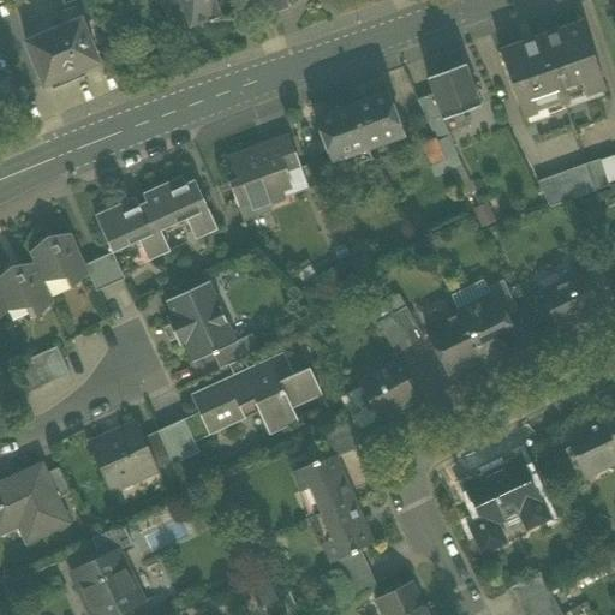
[(160,0),(172,31),(189,25),(190,28),(210,21),(210,23),(233,16),(227,0),(160,0)]
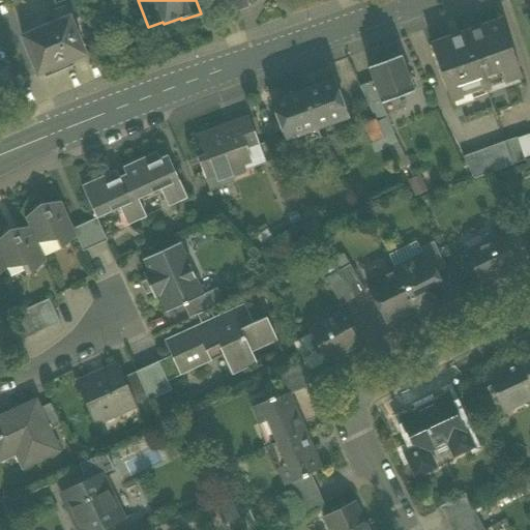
[(230,0),(235,11),(247,7),(244,0),(230,0)]
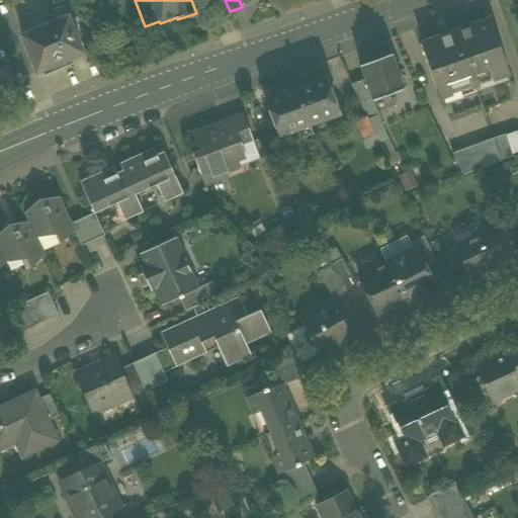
[(42,72),(45,77),(73,65),(71,60),(83,55),(68,16),(64,6),(48,12),(52,23),(21,36),(37,74),(42,72)]
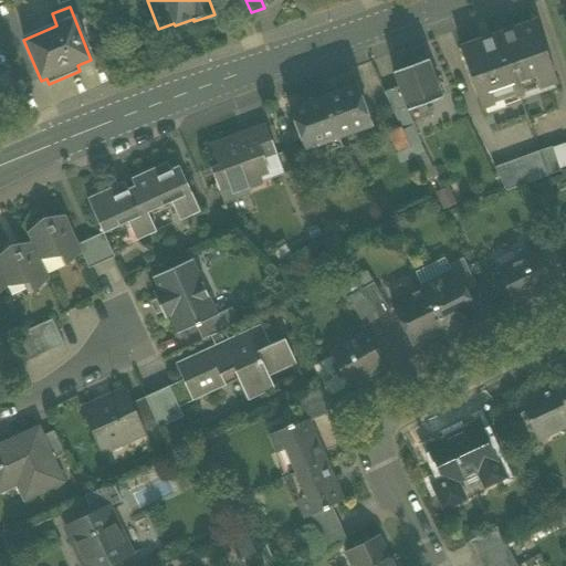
[(536,22),(499,35),(519,94),(556,81),(536,22)]
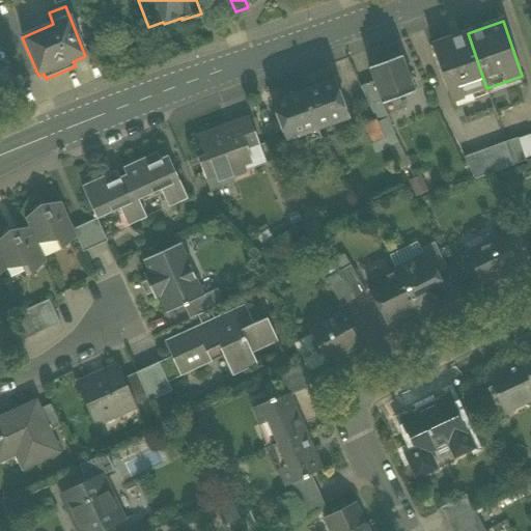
[(451,101),(486,88),(468,33),(432,46),(451,101)]
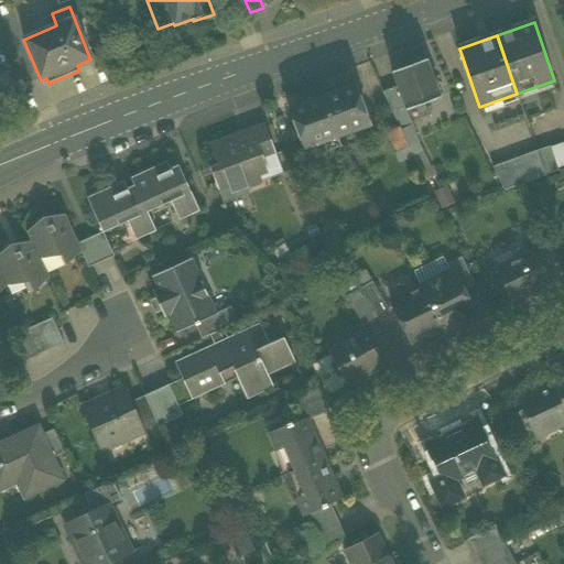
[(392,72),(407,110),(440,98),(426,60),(392,72)]
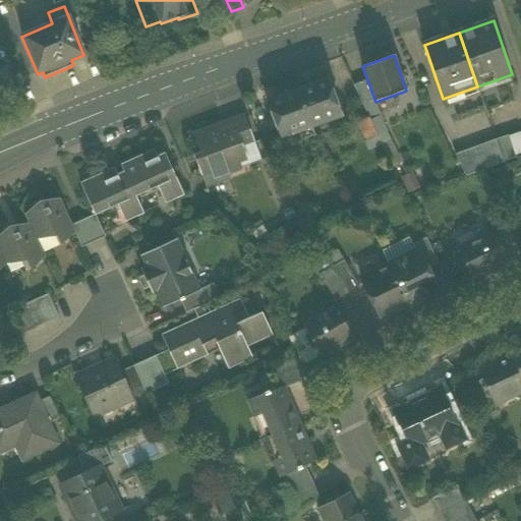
[(328,79),(297,91),(310,127),(341,116),(328,79)]
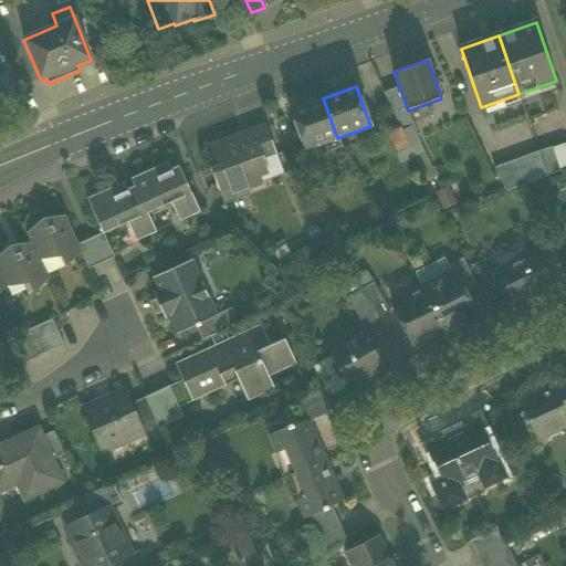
[(388,93),(396,114),(407,111),(399,88),(388,93)]
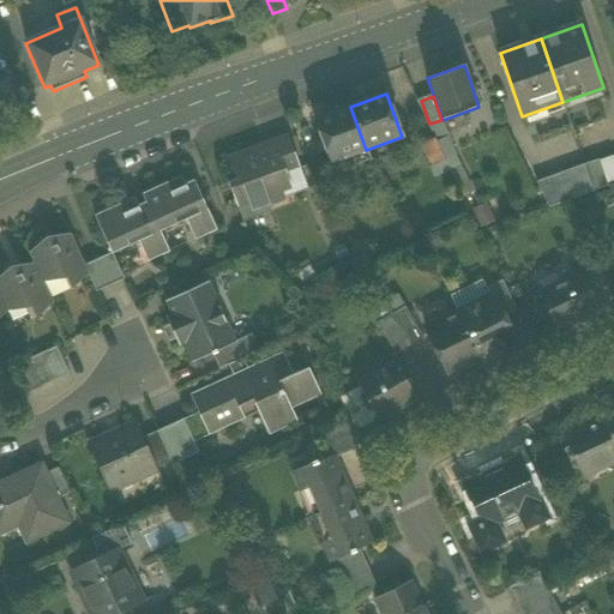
[(368,156),(366,150),(350,107),(314,120),(330,163),(350,156),(354,166),(371,160),(368,156)]
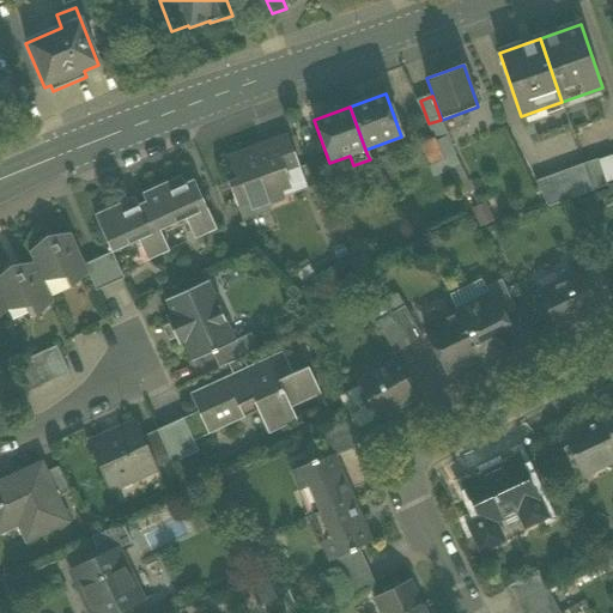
[(417,139),(430,167),(444,159),(431,132),(417,139)]
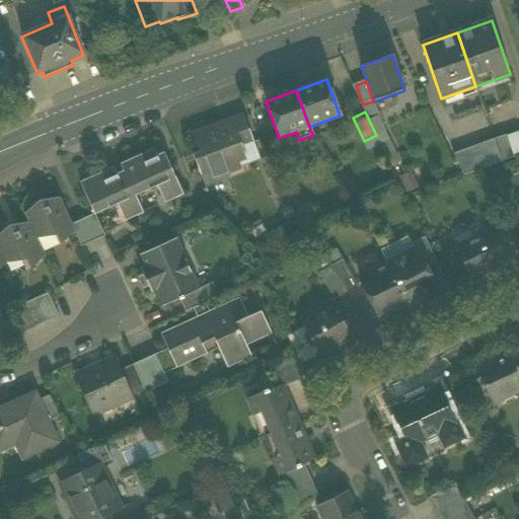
[(193,154),(200,174),(210,170),(224,165),(227,172),(240,168),(237,161),(246,158),(242,146),(253,142),(244,116),(231,120),(234,128),(219,133),(216,126),(193,134),(199,152),(193,154)]
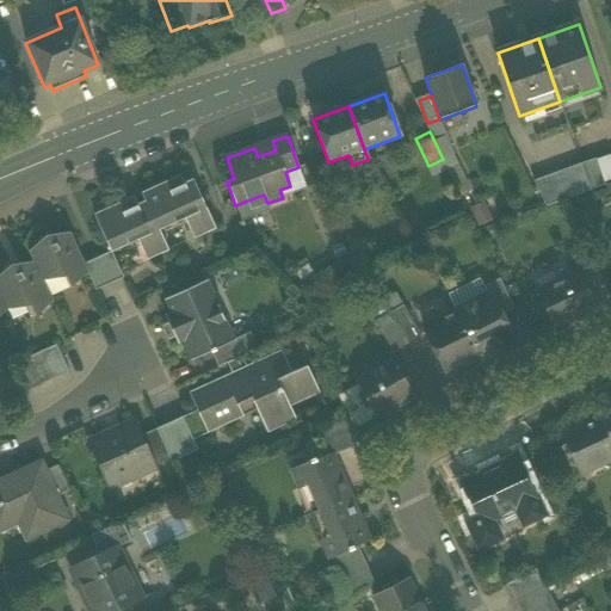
[(309,177),(318,191),(332,186),(321,158),(304,165),(309,177)]
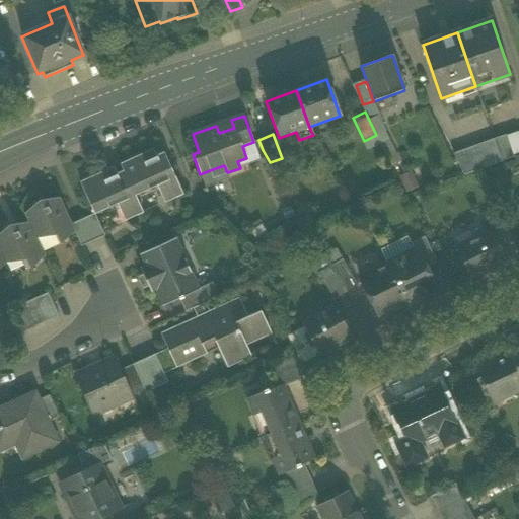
[(507,138),(496,142),(502,162),(513,158),(507,138)]
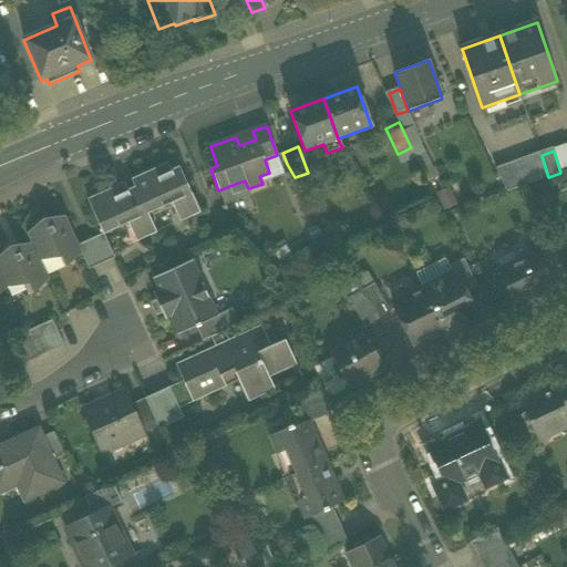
[(507,192),(548,177),(542,155),(500,171),(507,192)]
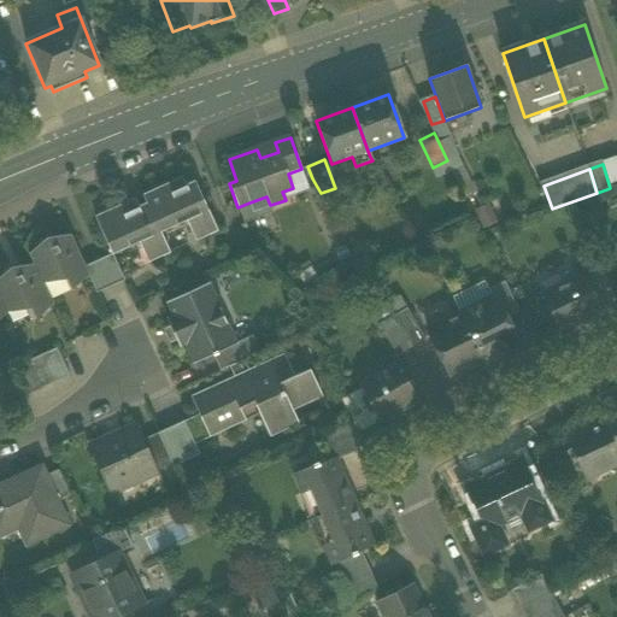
[(144,195),(147,204),(160,234),(187,222),(197,242),(218,231),(195,182),(180,189),(176,181),(144,195)]
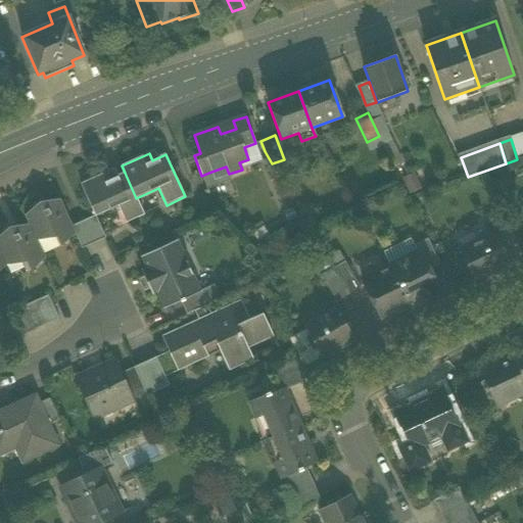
[(214,179),(229,174),(226,167),(211,172),(214,179)]
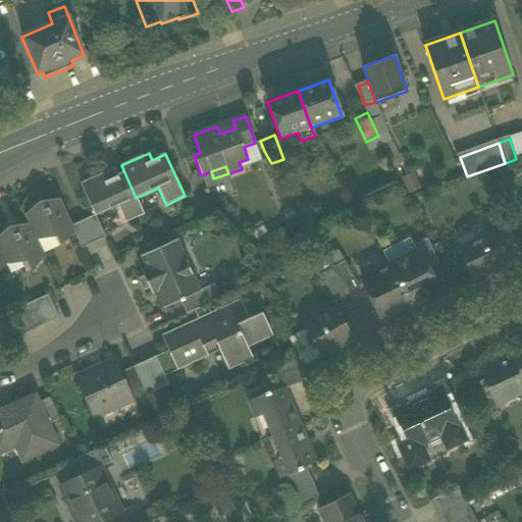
[(144,215),(136,198),(124,172),(111,178),(108,171),(81,184),(95,215),(95,216),(96,216),(118,206),(125,223),(144,215)]
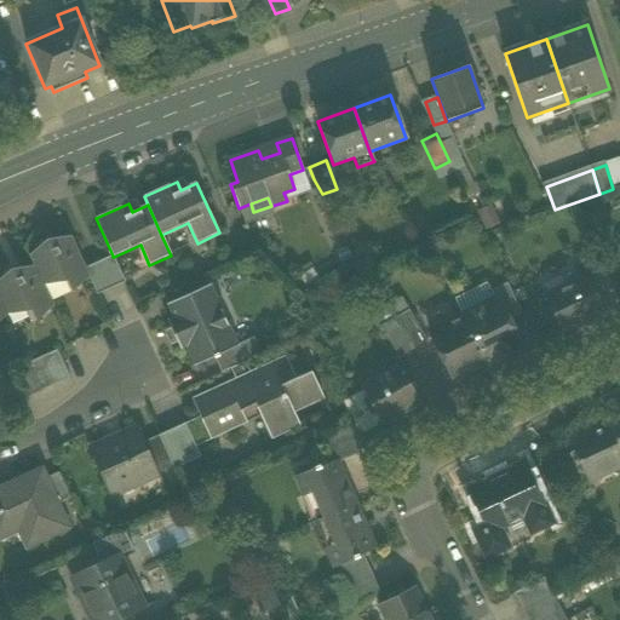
[(30,256),(35,267),(44,285),(64,276),(72,293),(90,277),(86,268),(72,237),(47,240),(30,256)]
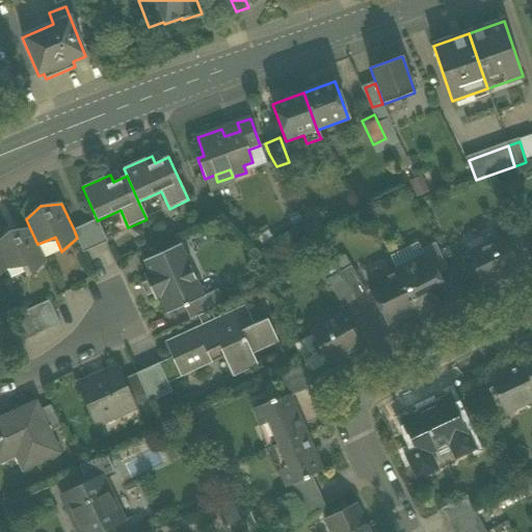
[(505,237),(509,246),(522,240),(512,217),(497,223),(504,238),(505,237)]
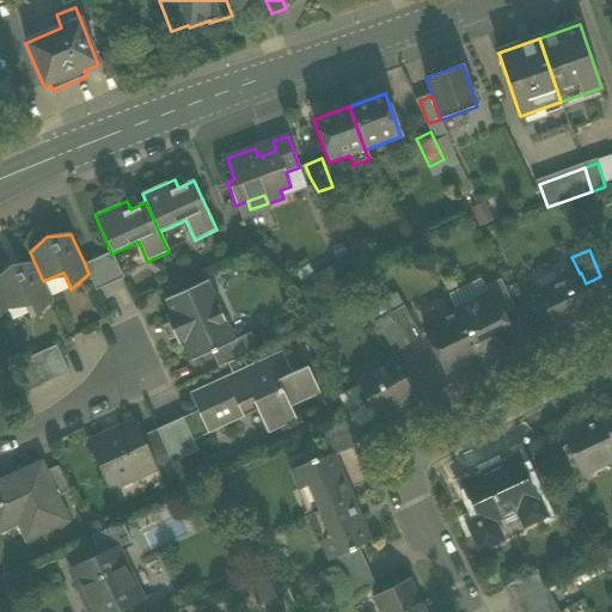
[(111,252),(98,259),(110,285),(123,279),(112,254),(111,254),(111,252)]
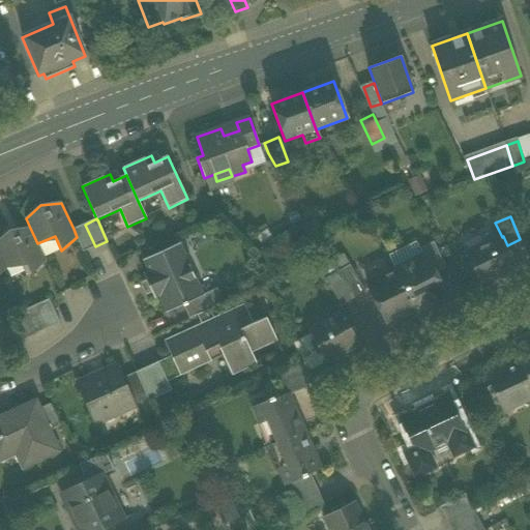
[(84,252),(95,246),(85,225),(74,229),(77,237),(84,252)]
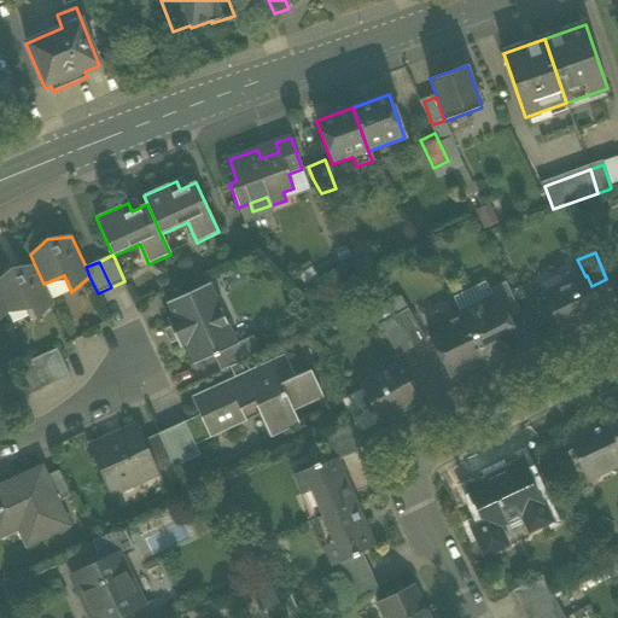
[(53,305),(44,284),(35,266),(12,269),(0,279),(0,296),(9,314),(28,304),(36,321),(53,305)]
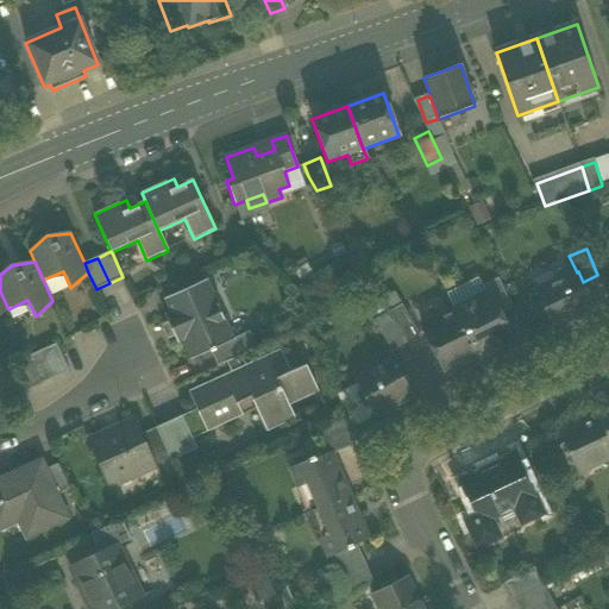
[(535,292),(552,326),(594,306),(583,282),(578,271),(577,272),(535,292)]
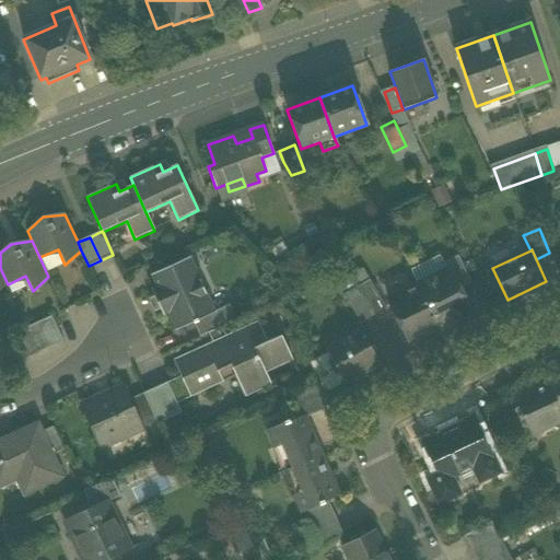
[(448,270),(458,290),(471,283),(458,256),(443,263),(447,271),(448,270)]
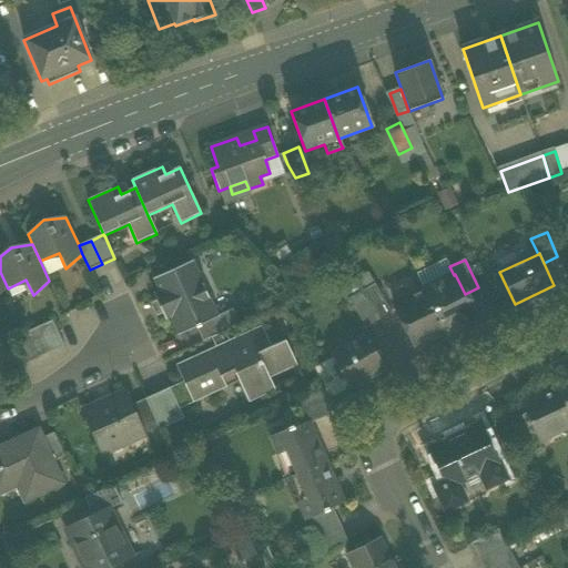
[(180,334),(180,335),(196,327),(219,317),(217,316),(193,262),(192,261),(154,279),(154,280),(160,292),(155,294),(154,294),(165,321),(166,320),(172,317),(180,334)]
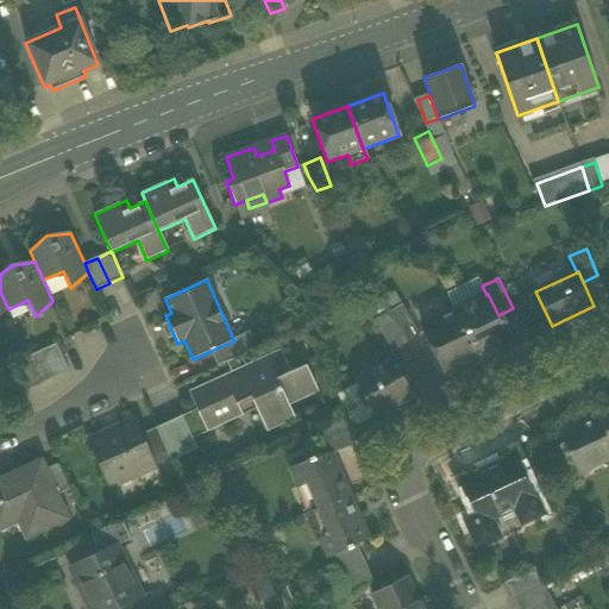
[(487,295),(454,311),(478,358),(512,341),(498,315),(488,294),(487,295)]
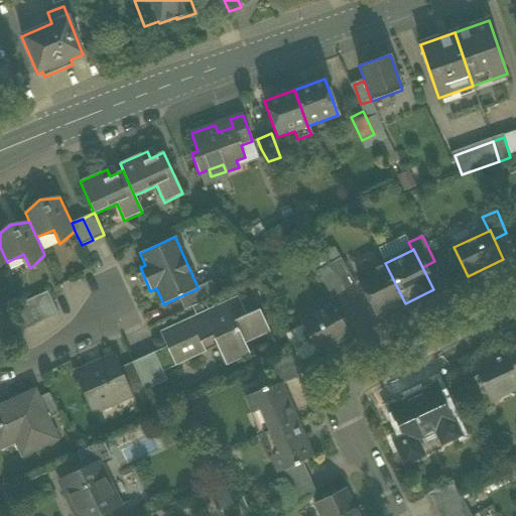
[(341,258),(330,264),(345,290),(356,283),(341,258)]
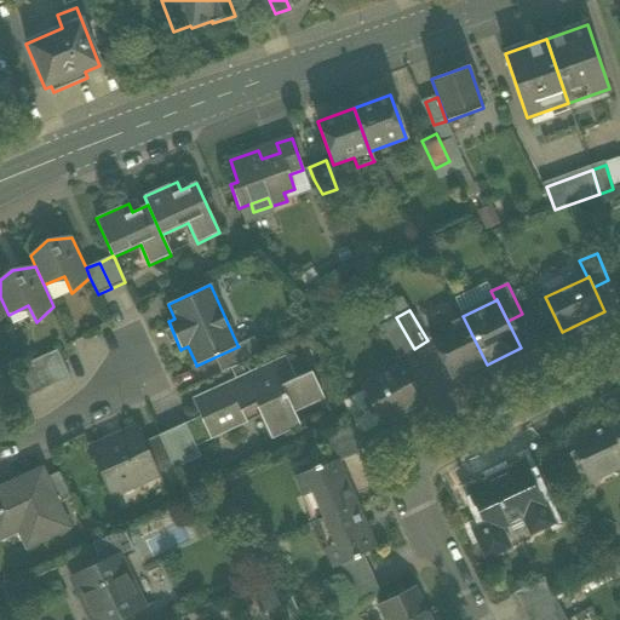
[(453,382),(487,365),(463,316),(429,333),(453,382)]
